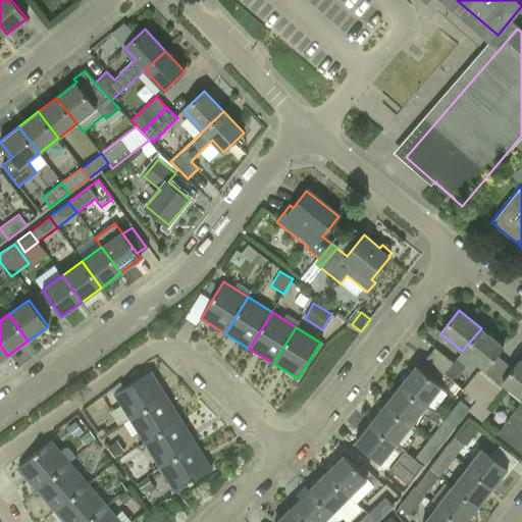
[(485,369),(497,355),(504,346),(481,328),(462,351),(457,357),(464,362),(469,356),(482,366),(485,369)]
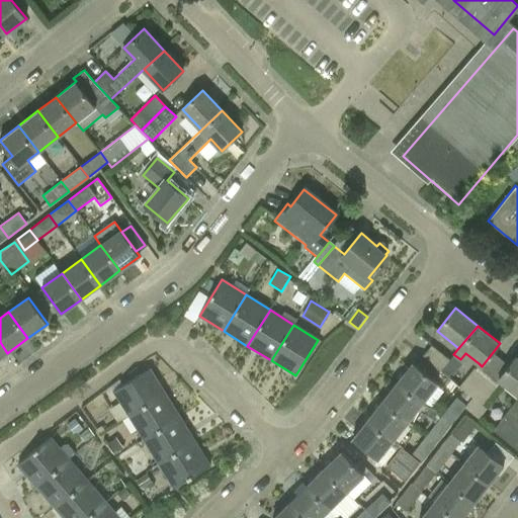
[(449,360),(431,345),(422,356),(440,371),(449,360)]
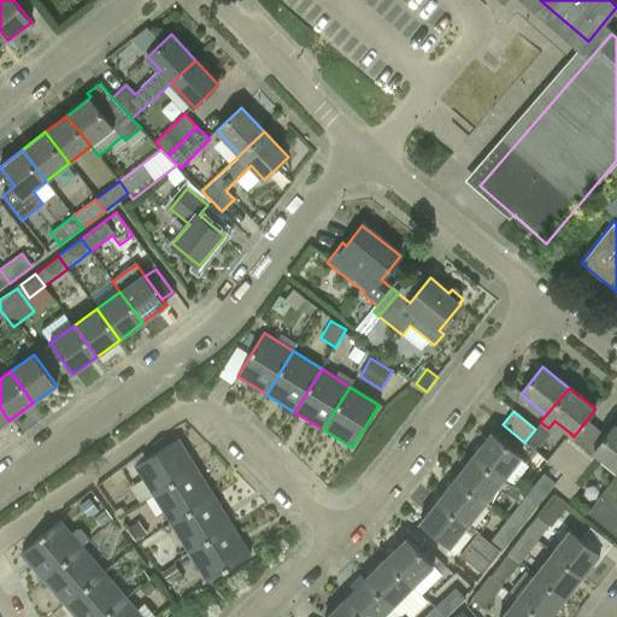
[(616,427),(615,425),(607,435),(594,452),(597,453),(616,470),(616,427)]
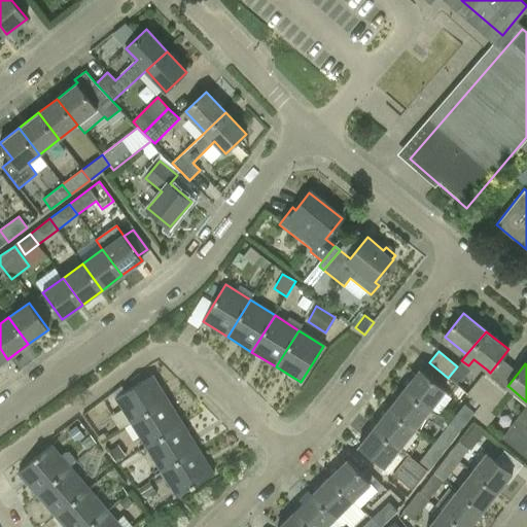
[(420,369),(405,389),(430,410),(447,389),(420,369)]
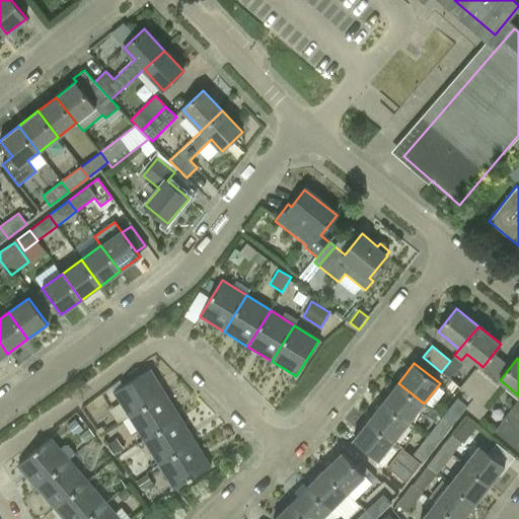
[(460,387),(472,397),(490,376),(477,367),(460,387)]
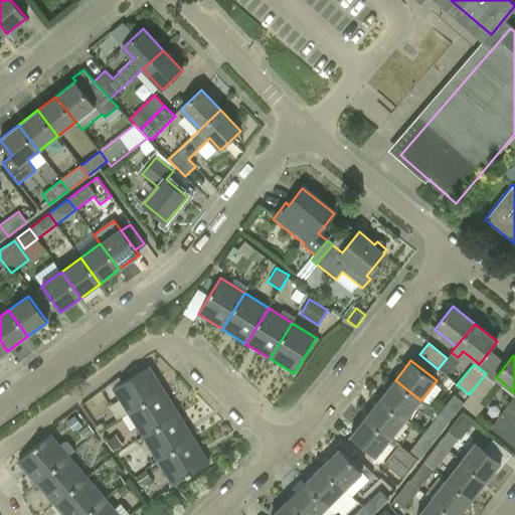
[(113,388),(128,412),(165,390),(150,366),(113,388)]
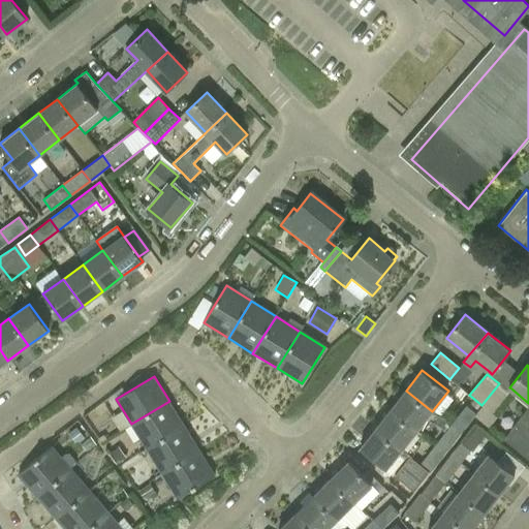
[(509,392),(499,383),(481,405),(483,405),(475,413),(474,415),(490,427),(497,416),(493,413),(509,392)]
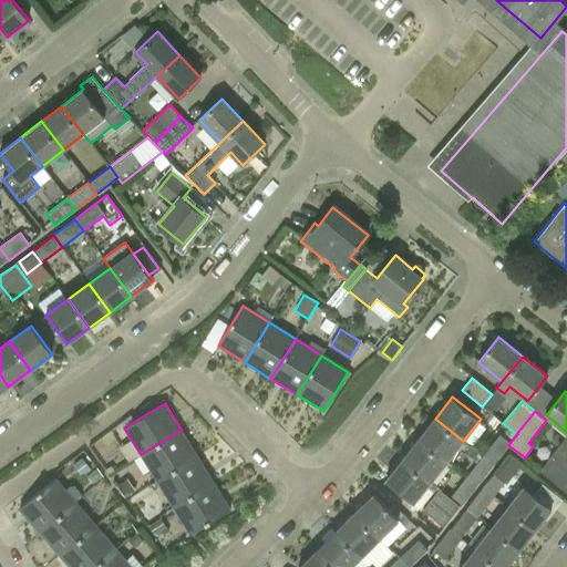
[(435,419),(419,439),(447,461),(463,441),(435,419)]
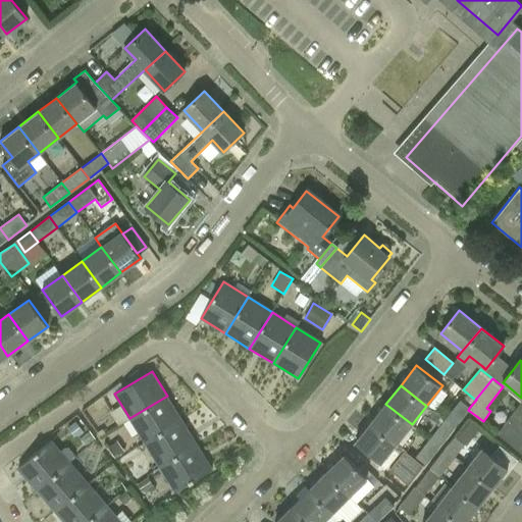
[(181,420),(167,396),(129,418),(145,442),(181,420)]
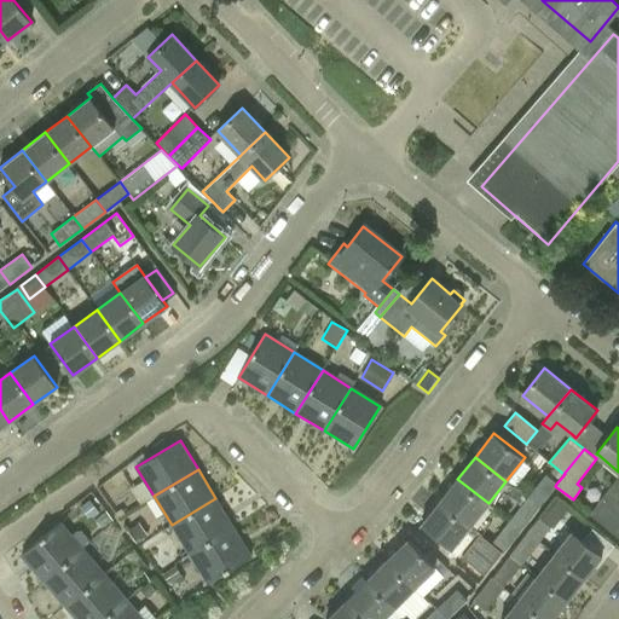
[(545,475),(527,498),(538,508),(556,484),(545,475)]
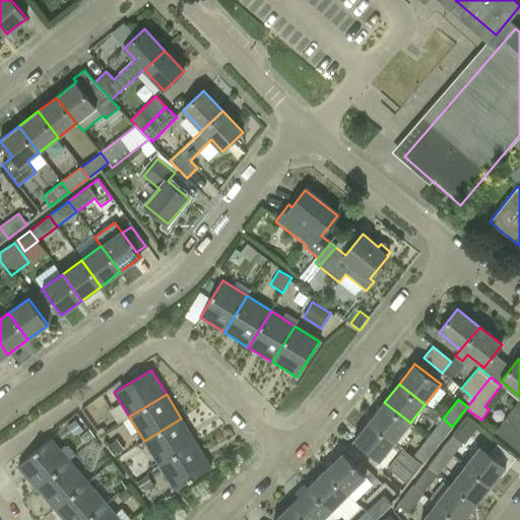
[(519,426),(518,425),(519,421),(519,400),(495,432),(514,447),(519,439),(519,426)]
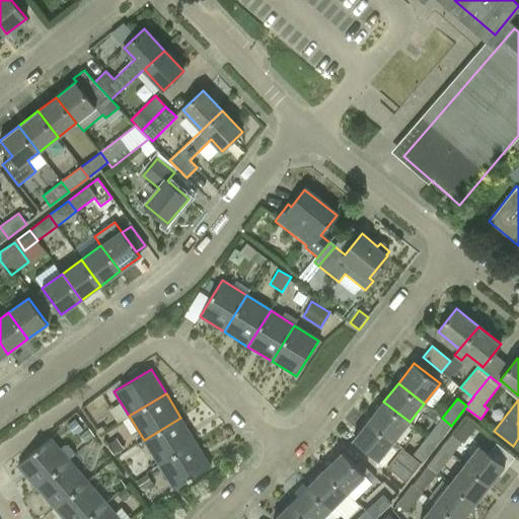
[(394,441),(410,422),(383,401),(369,420),(394,441)]
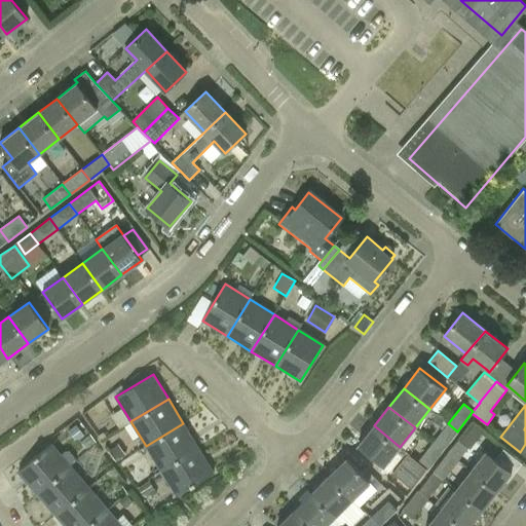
[(197,448),(183,423),(146,446),(160,471),(197,448)]
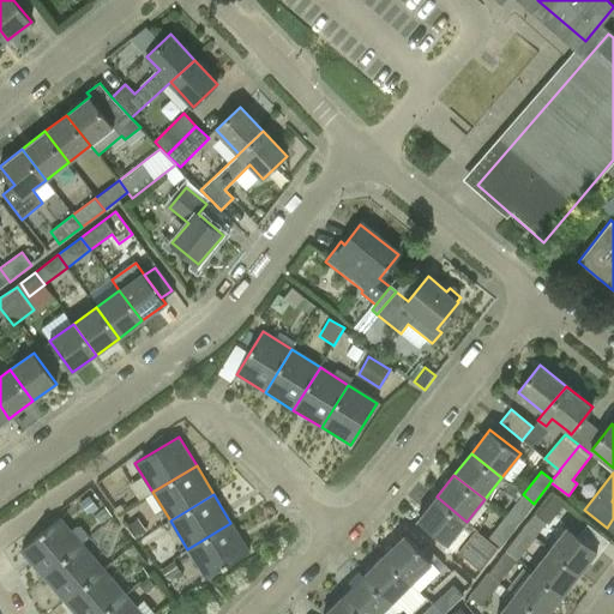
[(517,525),(534,504),(523,494),(506,516),(517,525)]
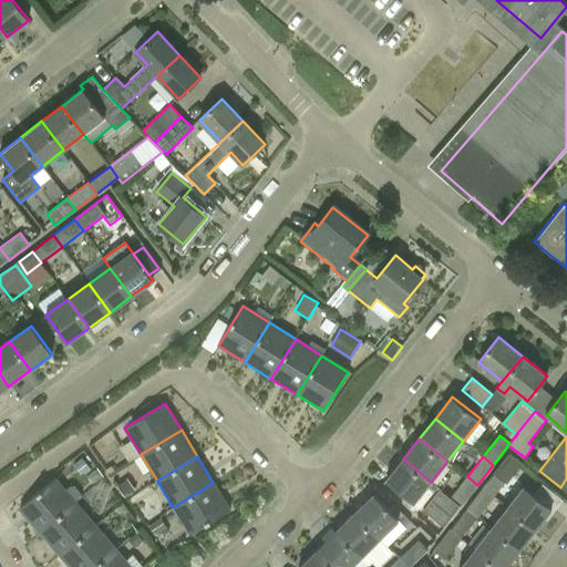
[(414,503),(431,482),(403,459),(387,481),(414,503)]
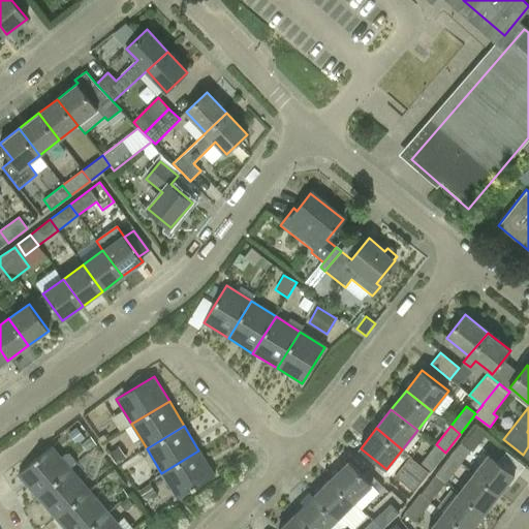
[(461,441),(449,456),(460,464),(471,450),(461,441)]
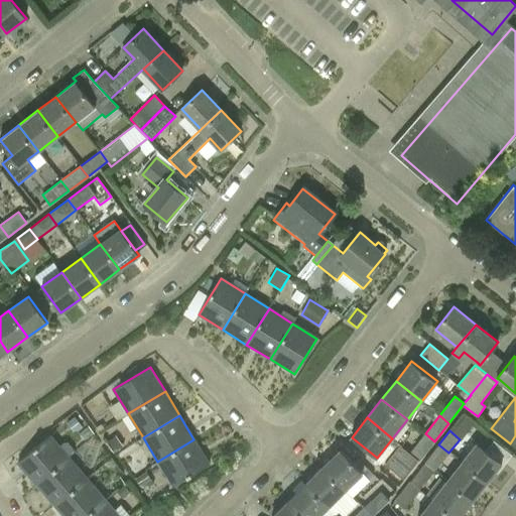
[(420,461),(434,441),(425,433),(410,453),(420,461)]
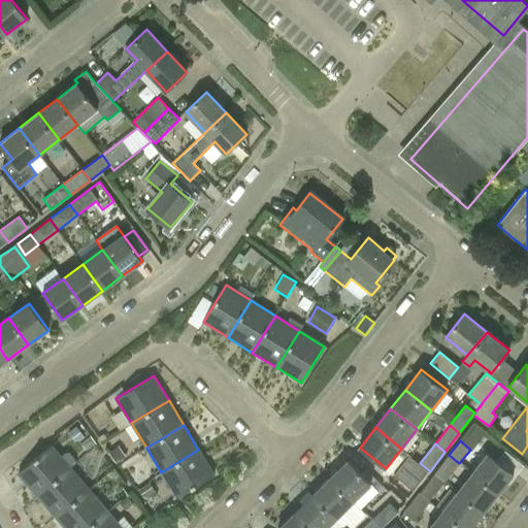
[(18,474),(37,497),(70,469),(51,447),(18,474)]
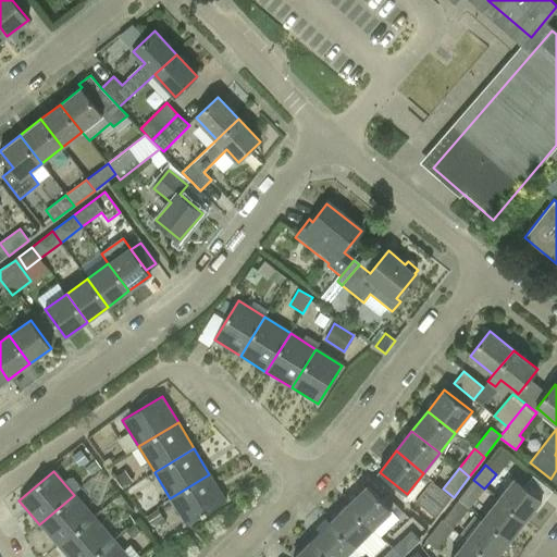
[(225,502),(209,474),(170,498),(186,525),(225,502)]
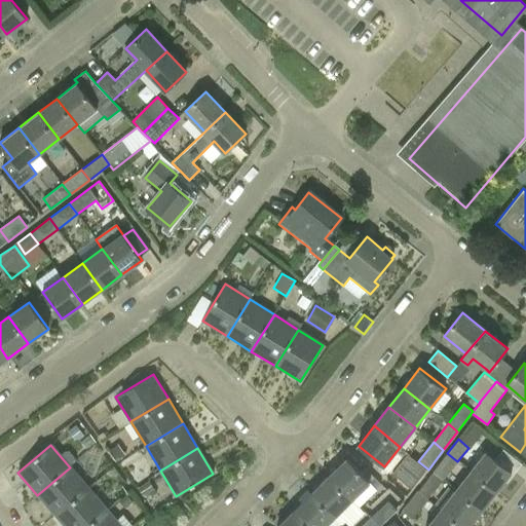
[(486,452),(471,472),(495,491),(512,471),(486,452)]
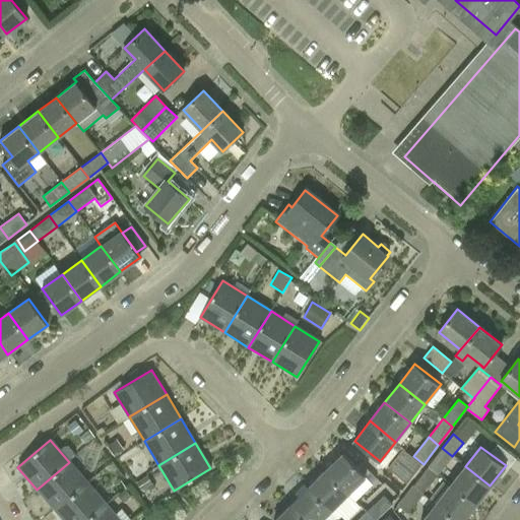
[(442,448),(427,467),(438,475),(452,456),(442,448)]
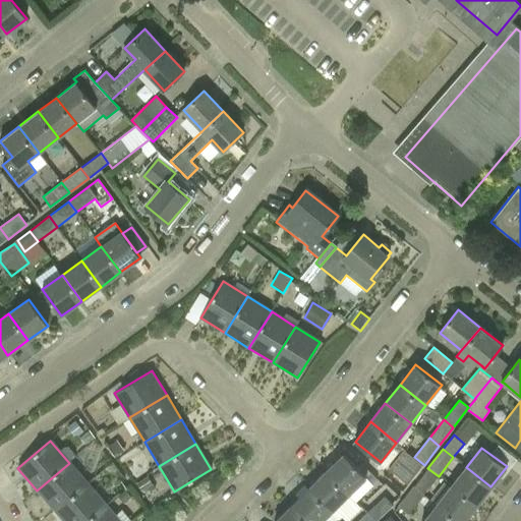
[(344,454),(326,471),(356,502),(373,484),(344,454)]
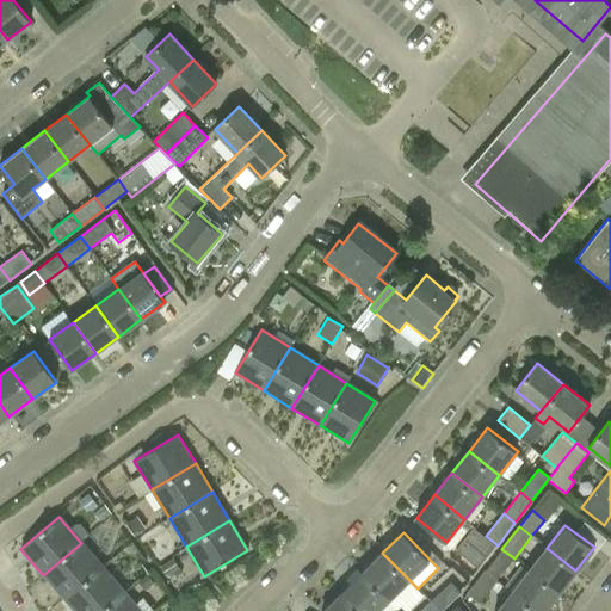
[(103,568),(81,543),(43,575),(65,600),(103,568)]
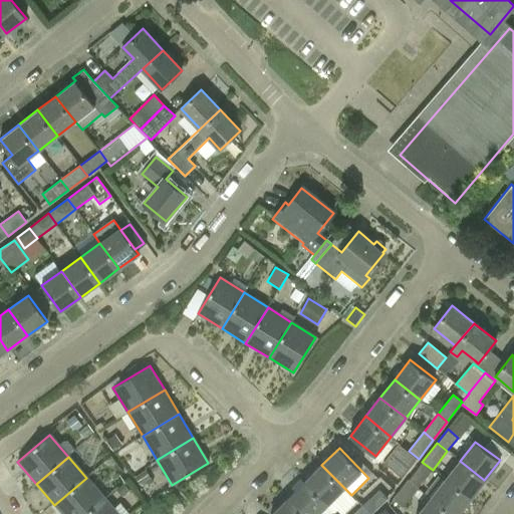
[(469,499),(484,480),(460,461),(445,480),(469,499)]
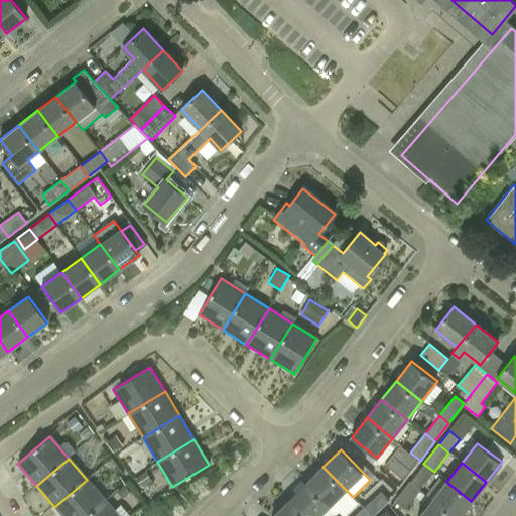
[(423,464),(409,482),(419,490),(434,472),(423,464)]
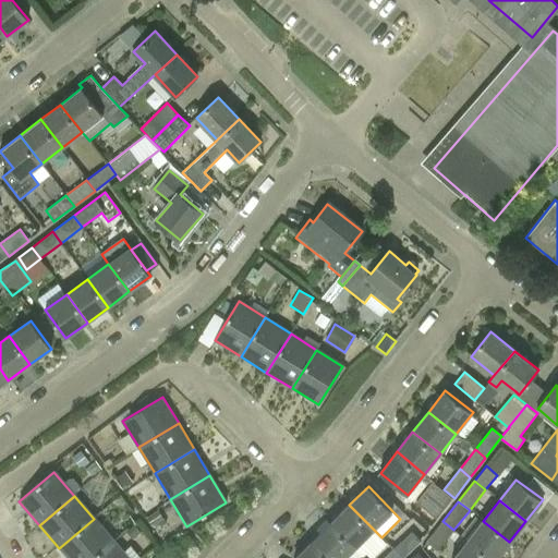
[(349,505),(330,523),(354,547),(363,556),(365,554),(370,557),(372,557),(387,544),(381,537),(349,505)]
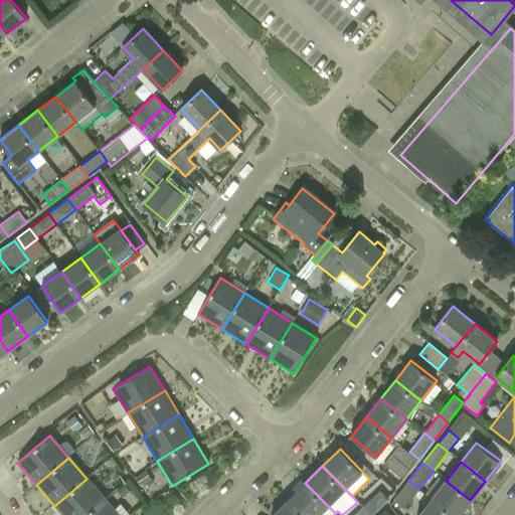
[(88,514),(106,500),(87,479),(54,506),(61,514),(88,514)]
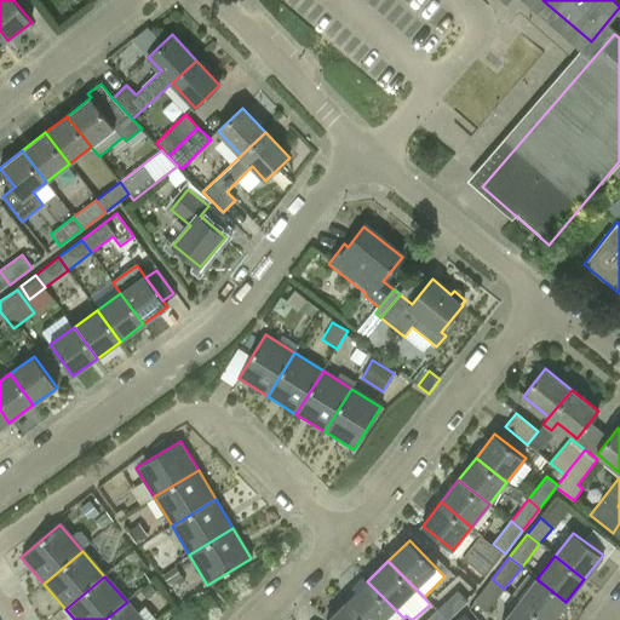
[(487,612),(504,589),(492,579),(474,602),(475,602),(468,609),(477,619),(486,619),(492,614),(487,612)]
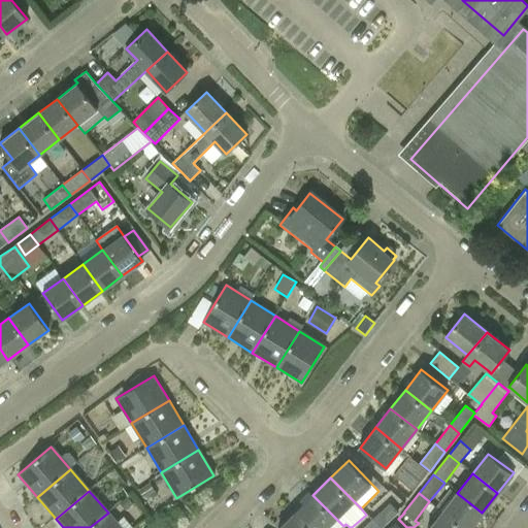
[(462,527),(469,527),(482,513),(457,493),(442,513),(462,527)]
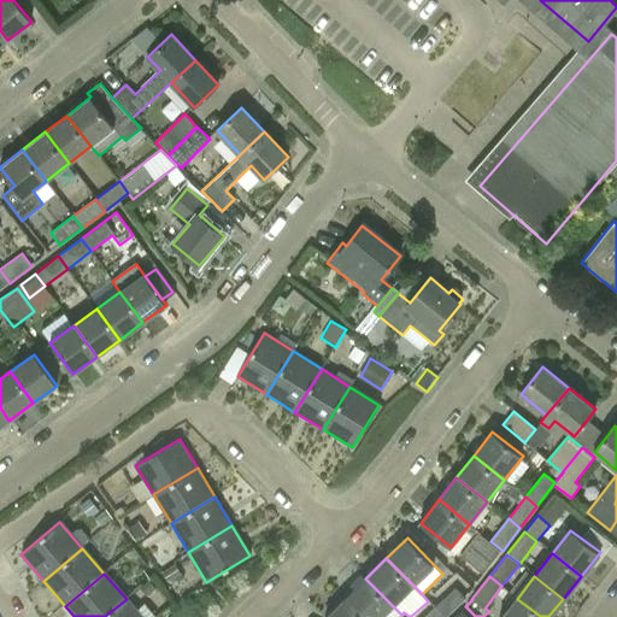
[(363,616),(380,616),(392,605),(365,579),(345,598),(363,616)]
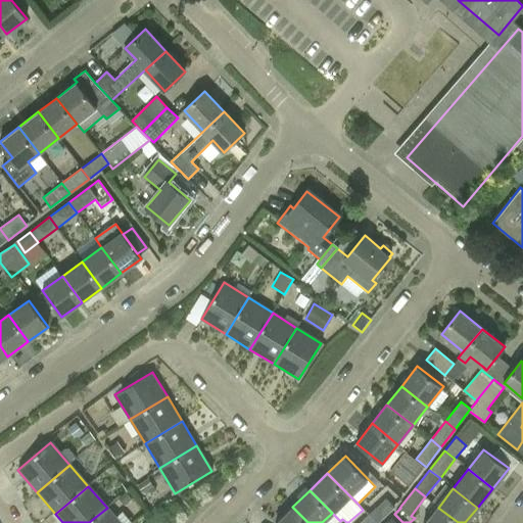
[(386,497),(368,515),(375,522),(378,522),(395,507),(386,497)]
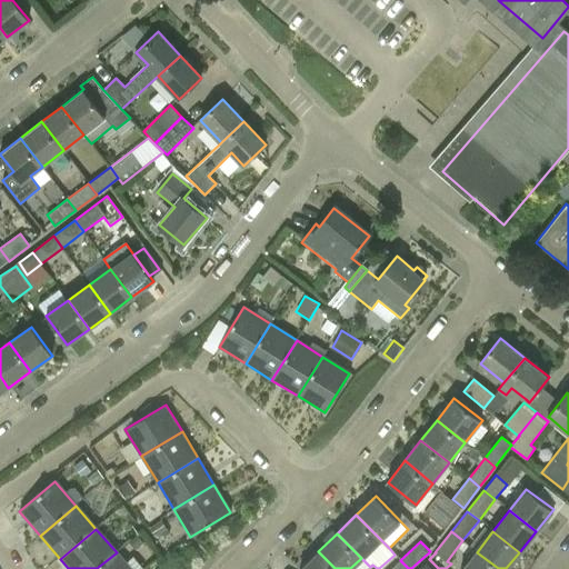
[(335,568),(318,551),(299,568),(335,568)]
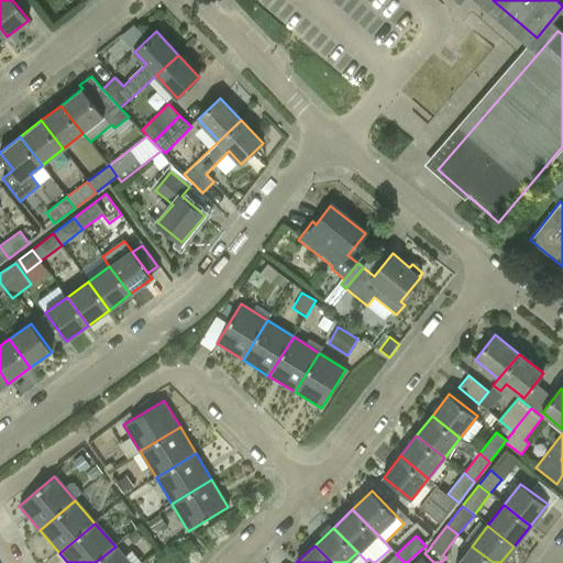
[(129,562),(116,547),(96,562),(129,562)]
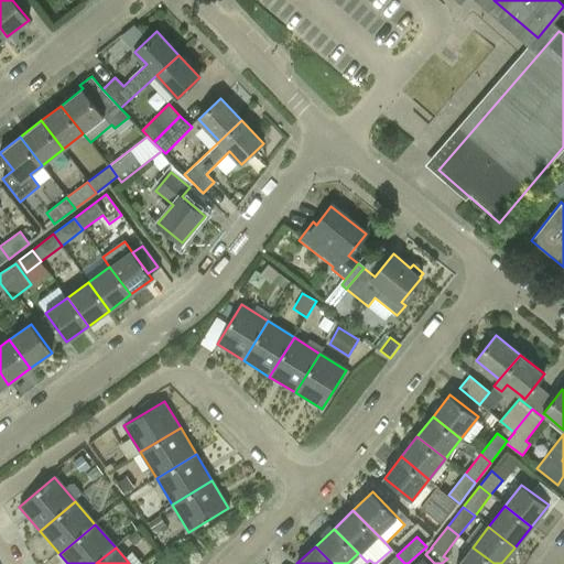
[(494,563),(473,548),(459,563),(494,563)]
